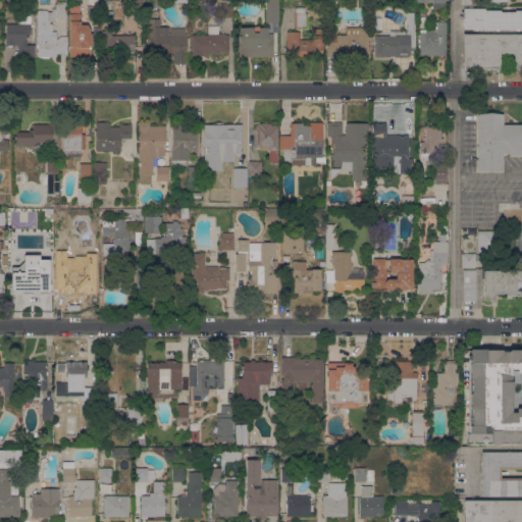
[(142,0),(143,9),(128,9),(128,0),(142,0)]
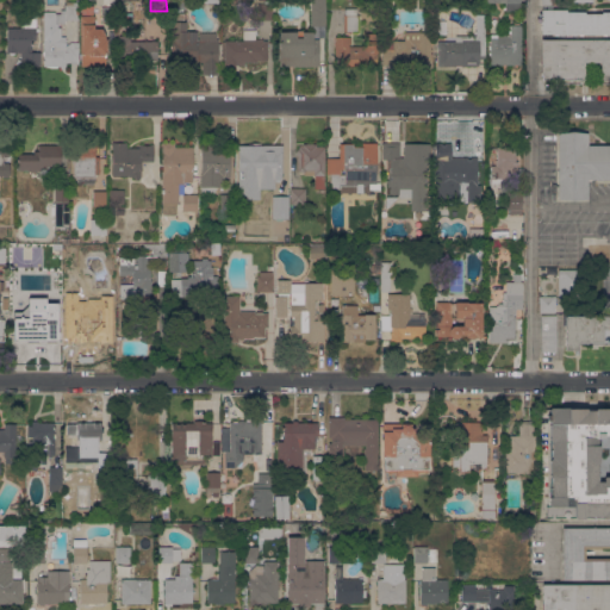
[(272,0),(272,20),(257,20),(257,4),(265,4),(265,1),(257,1),(256,0),(272,0)]
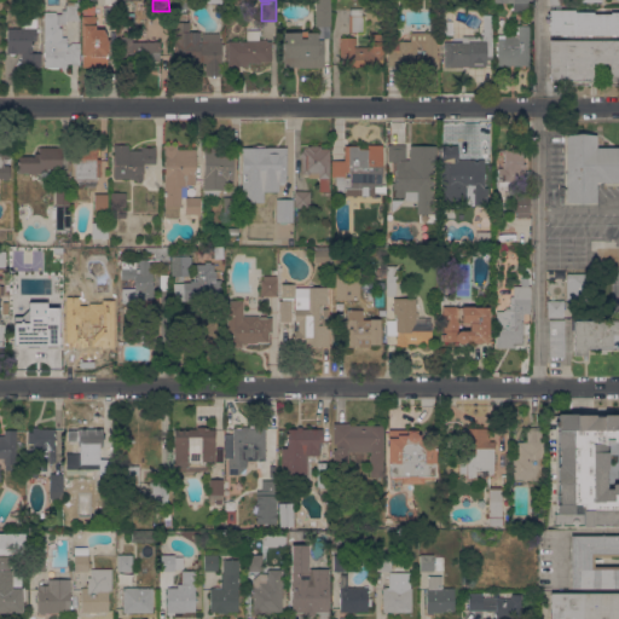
[(284,68),(283,33),(291,33),(291,32),(308,32),(308,33),(316,33),(314,0),(329,0),(330,38),(317,39),(317,40),(323,40),(324,67),(284,68)]
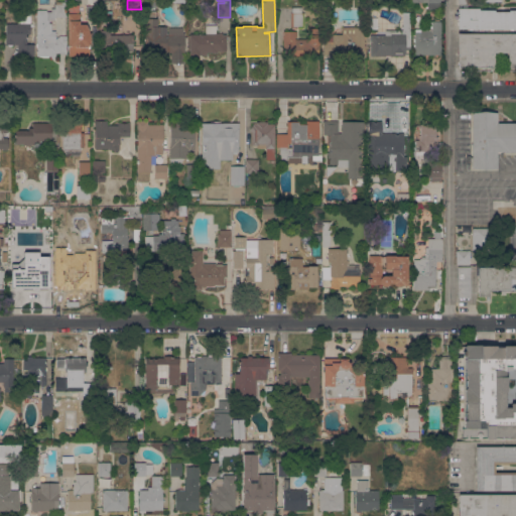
[(440,0),(440,9),(427,9),(427,2),(412,2),(412,0),(440,0)]
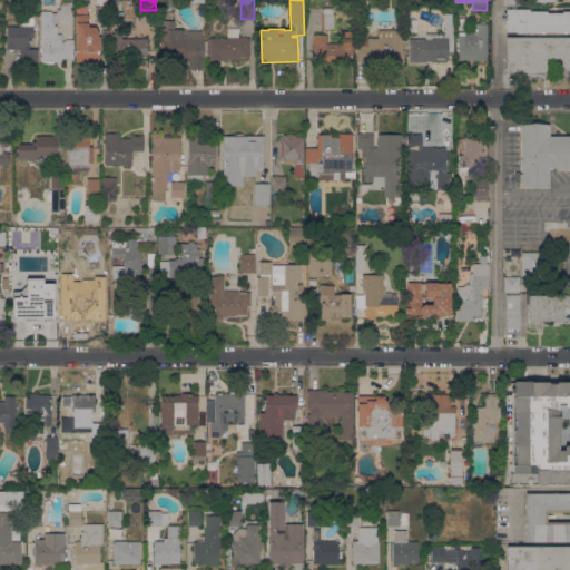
[(123,17),(114,17),(114,1),(125,1),(125,12),(123,12),(123,17)]
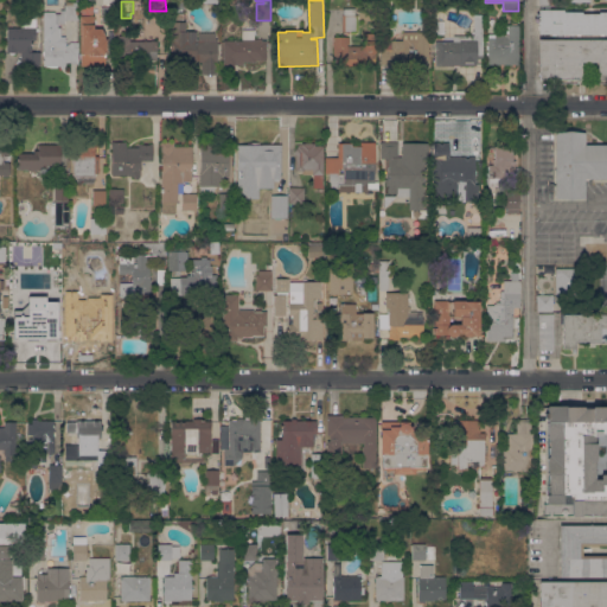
[(43,13),(55,13),(55,14),(61,14),(61,10),(64,10),(64,5),(77,5),(77,20),(65,20),(65,23),(55,24),(55,38),(65,38),(65,46),(70,43),(77,43),(77,64),(70,64),(70,63),(65,63),(65,69),(59,69),(59,65),(57,65),(57,66),(49,68),(49,65),(44,65),(43,13)]
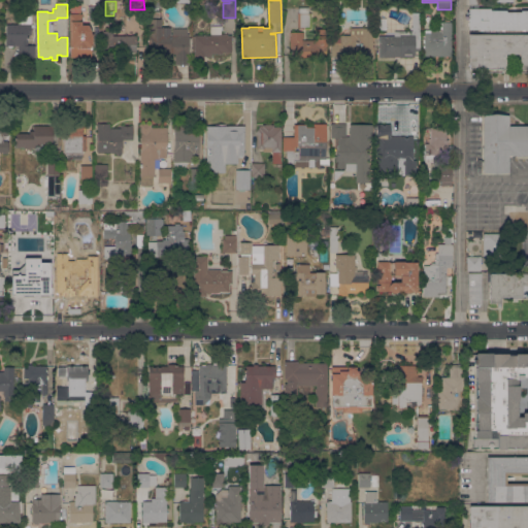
[(4,20),(5,6),(13,6),(12,21),(4,20)]
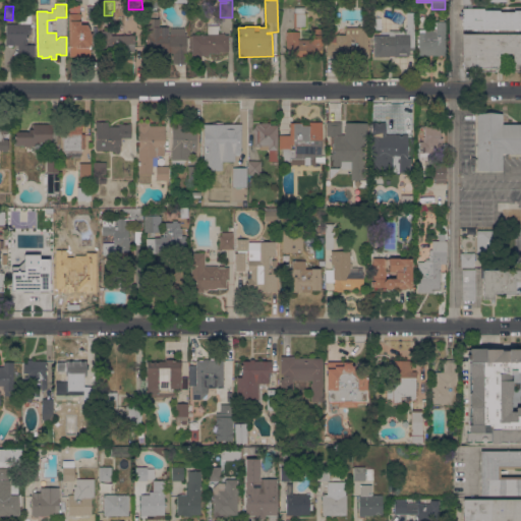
[(98,6),(98,19),(87,19),(87,6),(98,6)]
